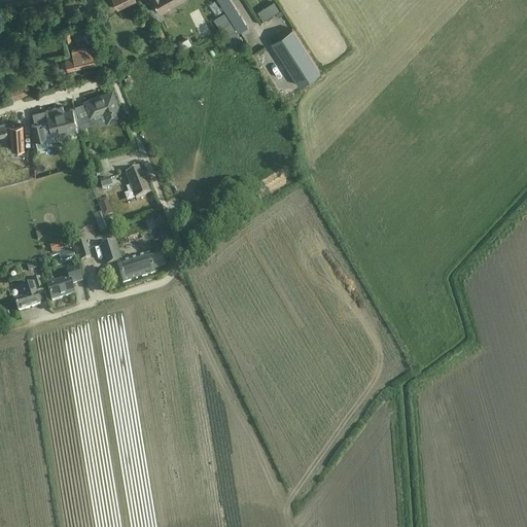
[(112,0),(117,9),(136,0),(135,0),(112,0)]
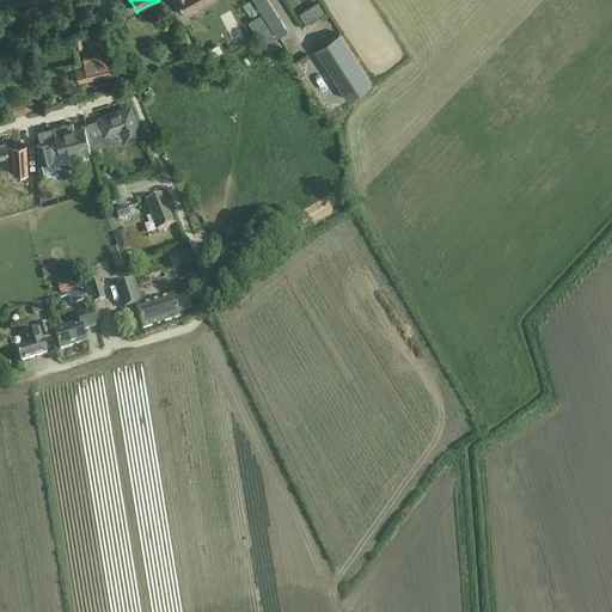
[(172,0),(179,14),(184,12),(187,16),(196,10),(194,6),(203,0),(172,0)]
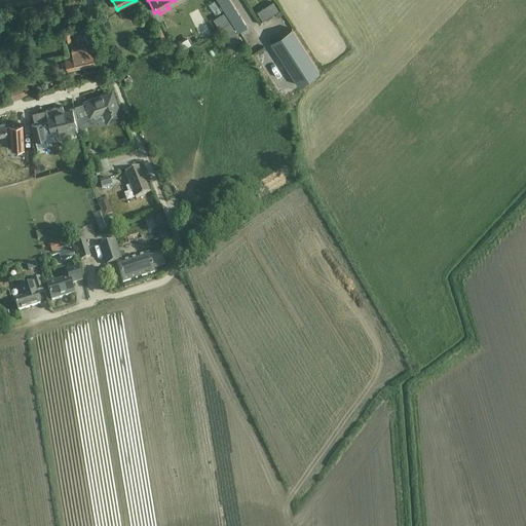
[(217,0),(237,33),(247,28),(229,0),(217,0)]
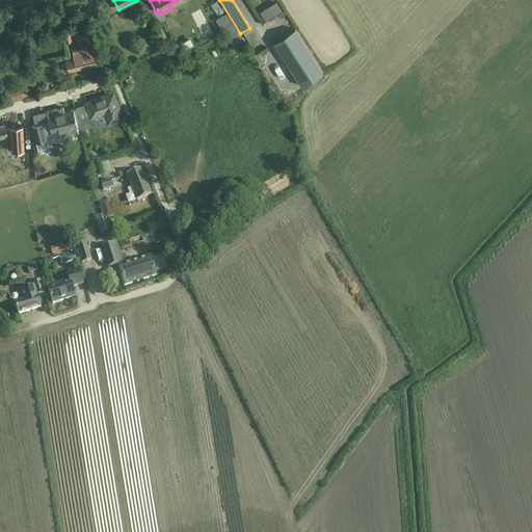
[(227,12),(216,19),(229,37),(238,32),(227,12)]
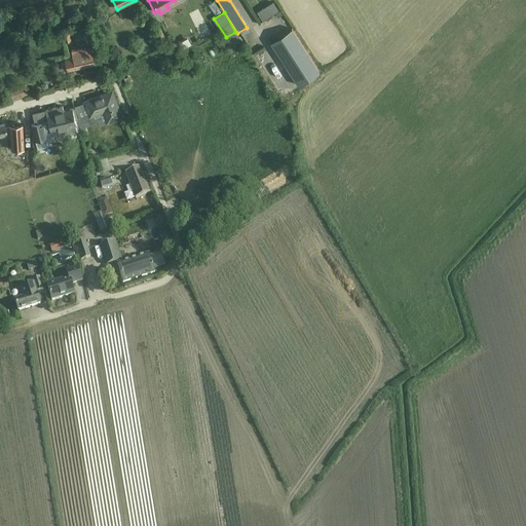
[(270,43),(298,86),(320,73),(292,30),(270,43)]
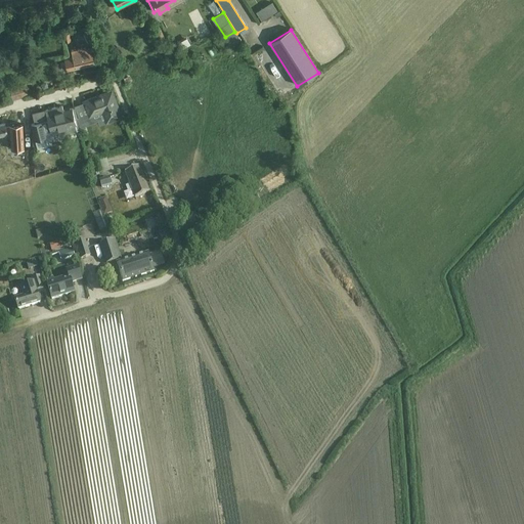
[(85,50),(85,48),(71,51),(73,58),(64,60),(68,71),(97,63),(93,48),(85,50)]
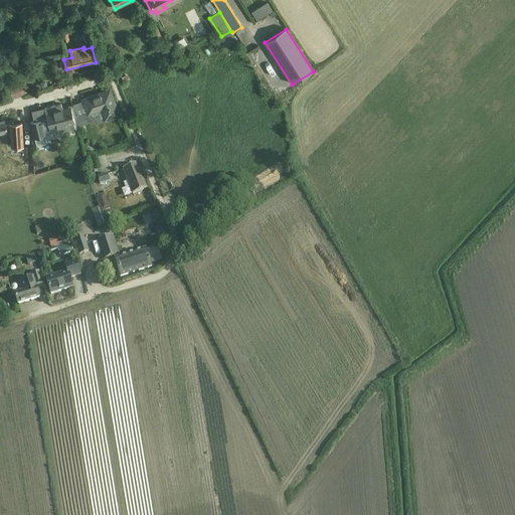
[(23,95),(20,84),(10,88),(13,98),(23,95)]
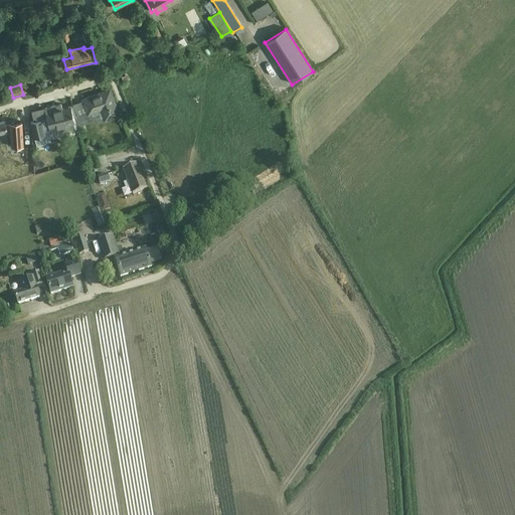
[(82,100),(86,109),(88,115),(101,110),(105,120),(119,115),(110,90),(82,100)]
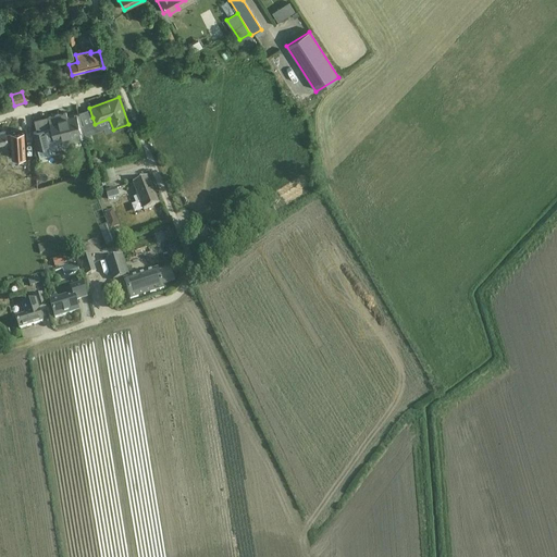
[(60,114),(48,118),(51,128),(51,131),(49,132),(51,139),(54,138),(56,141),(61,140),(62,145),(82,139),(79,132),(81,132),(76,114),(67,118),(66,112),(60,114)]
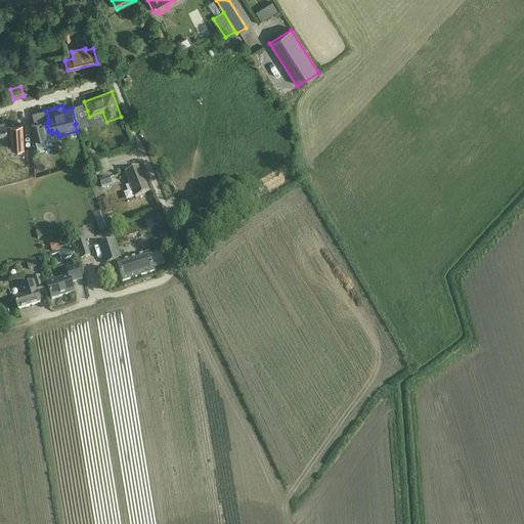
[(35,124),(32,125),(34,136),(37,147),(37,148),(48,145),(46,140),(53,138),(52,133),(51,130),(48,131),(46,124),(48,123),(48,121),(35,124)]
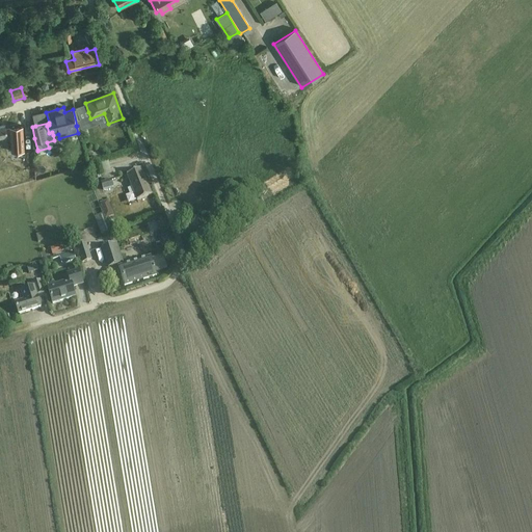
[(0,138),(7,136),(10,135),(11,152),(24,151),(22,126),(9,127),(10,128),(5,129),(5,126),(0,126),(0,138)]
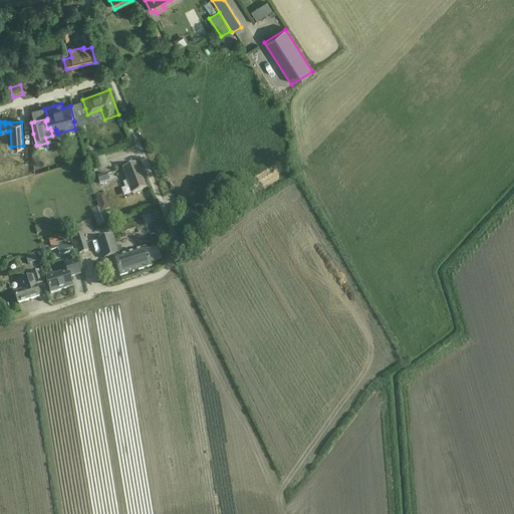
[(137,164),(135,165),(122,170),(133,195),(147,189),(137,164)]
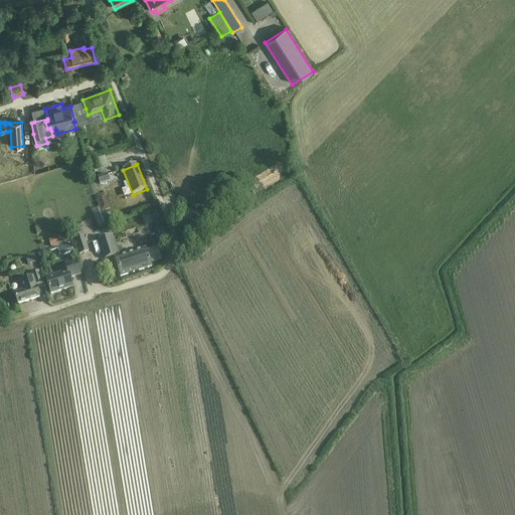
[(99,178),(101,185),(111,182),(109,175),(99,178)]
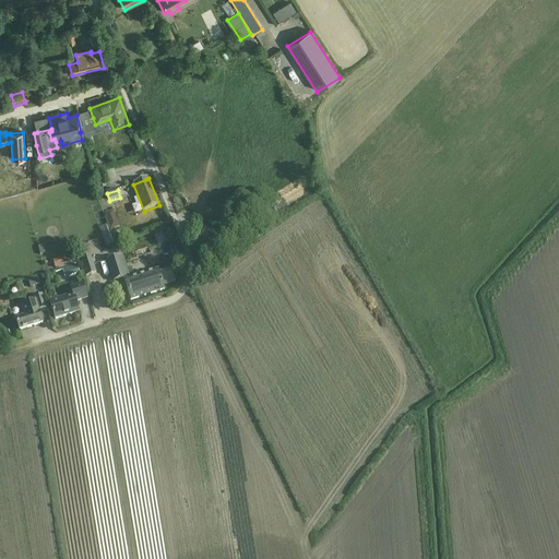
[(92,252),(97,269),(105,266),(99,250),(92,252)]
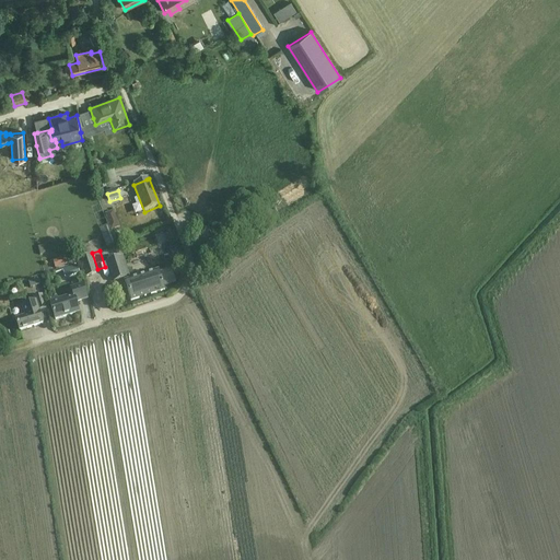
[(53,261),(55,269),(68,265),(67,258),(53,261)]
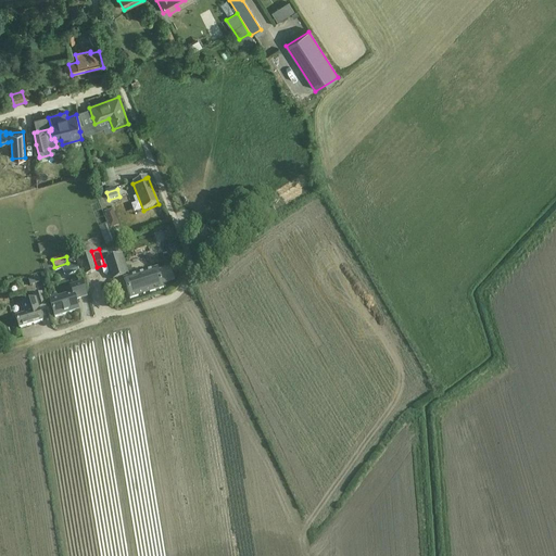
[(106,260),(113,280),(125,277),(118,256),(106,260)]
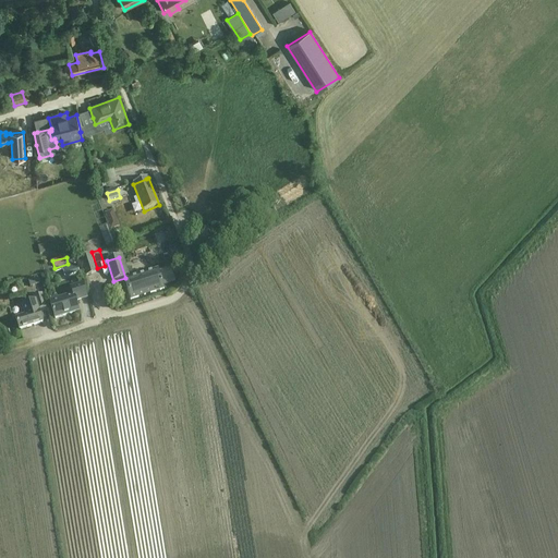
[(82,263),(82,264),(86,276),(96,274),(92,259),(82,263)]
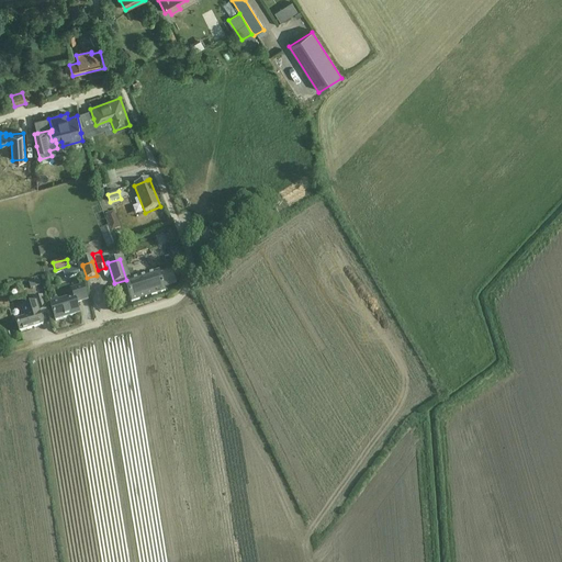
[(125,292),(127,292),(132,303),(165,292),(158,273),(125,283),(126,285),(124,288),(125,292)]
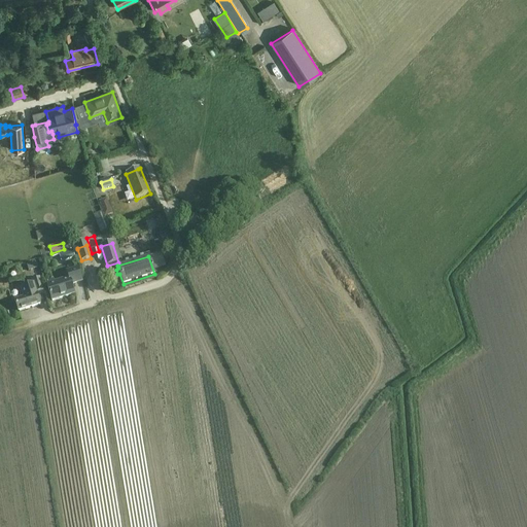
[(67,272),(69,279),(47,286),(51,302),(74,294),(71,285),(82,281),(79,269),(67,272)]
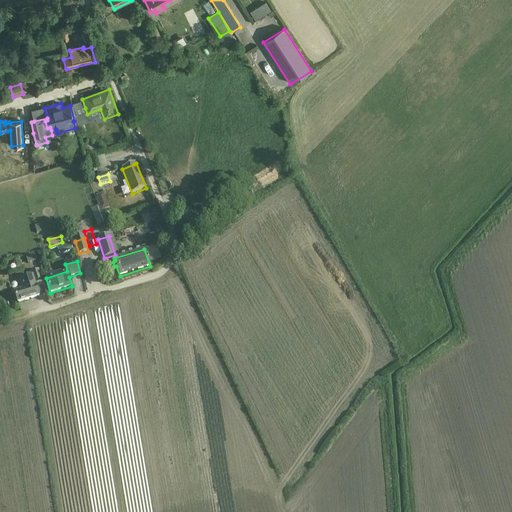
[(31,273),(32,277),(20,281),(23,290),(14,293),(17,303),(39,297),(35,284),(42,282),(39,271),(31,273)]
